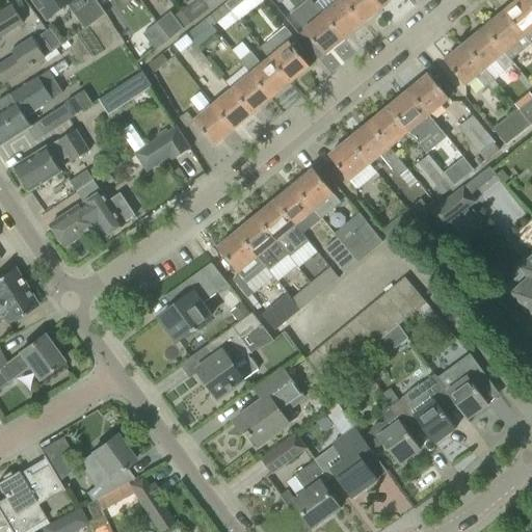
[(84,28),(84,29),(106,14),(96,0),(32,0),(47,20),(69,4),(85,27),(84,28)]
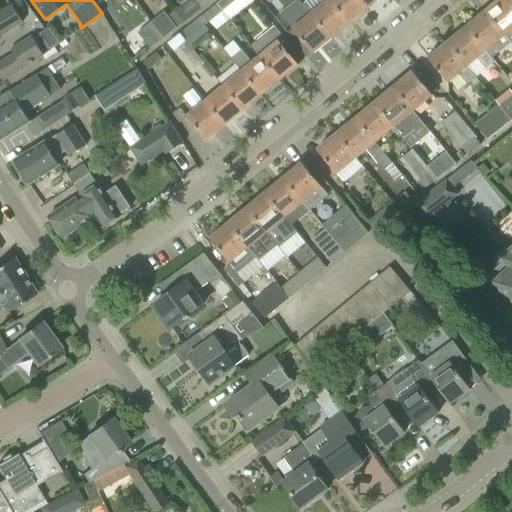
[(179,6),(174,10),(183,22),(202,7),(196,0),(180,0),(177,3),(179,6)]
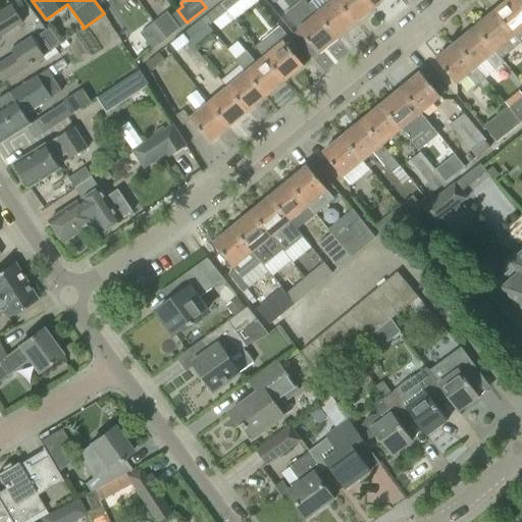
[(225,0),(221,3),(227,11),(240,0),(225,0)]
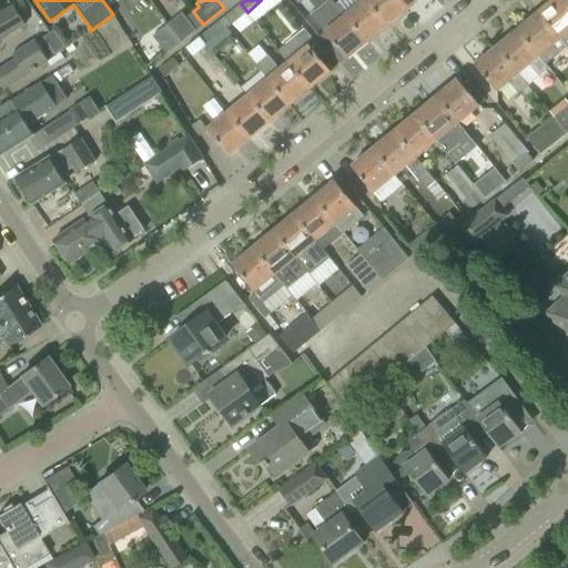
[(366,41),(345,16),(344,17),(331,0),(327,0),(310,16),(324,32),(346,60),(347,59),(346,58),(366,41)]
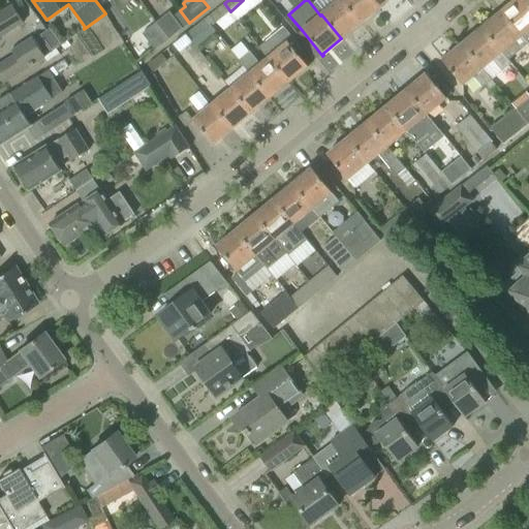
[(340,0),(338,0),(321,14),(341,38),(361,23),(340,0)]
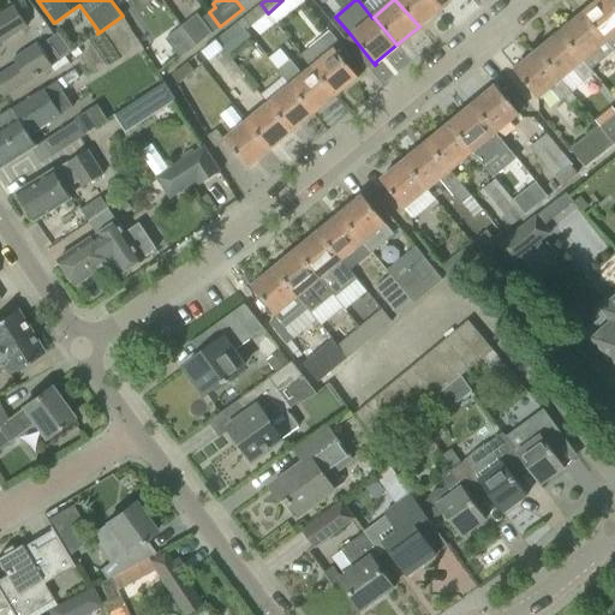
[(395,0),(419,27),(441,10),(433,0),(395,0)]
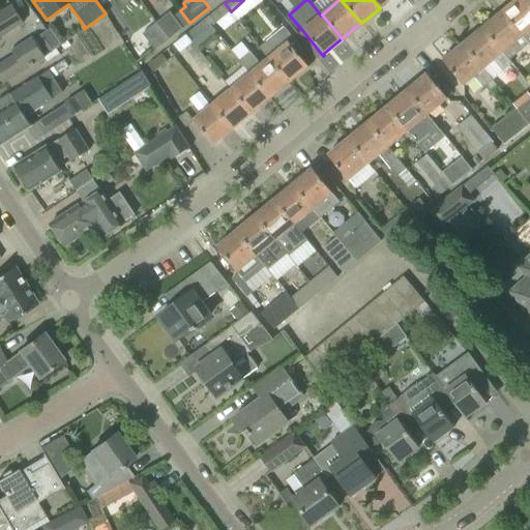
[(529,5),(525,0),(517,0),(503,12),(523,35),(529,29),(529,5)]
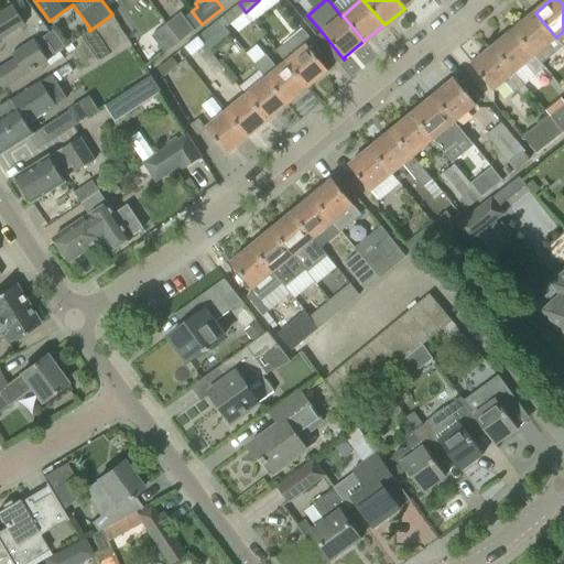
[(246,12),(239,3),(218,20),(225,28),(246,12)]
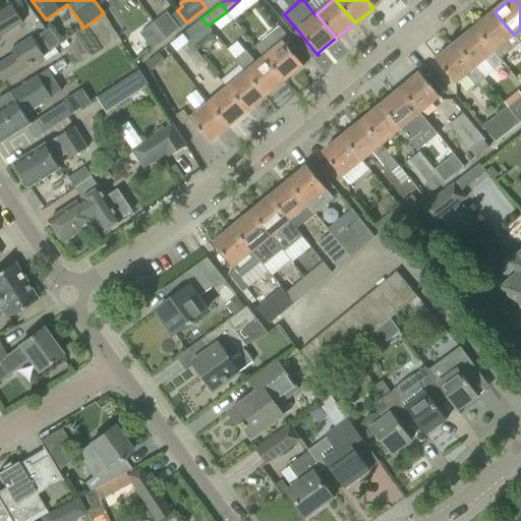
[(0,37),(22,23),(11,6),(0,12),(0,37)]
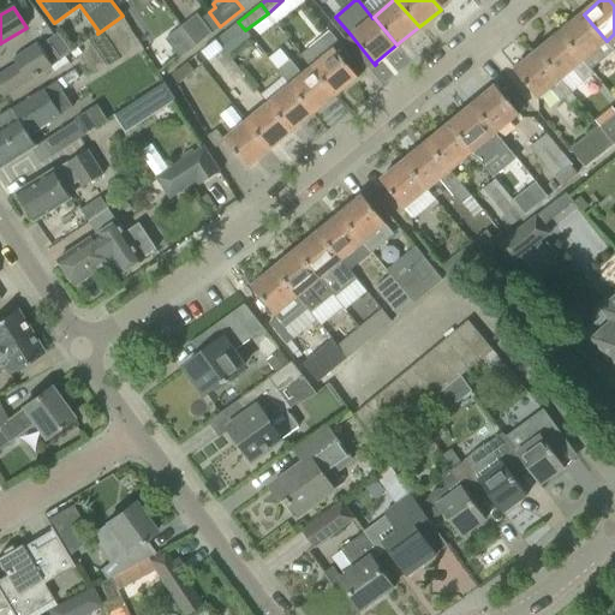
[(197,13),(183,25),(197,45),(220,27),(209,12),(201,19),(197,13)]
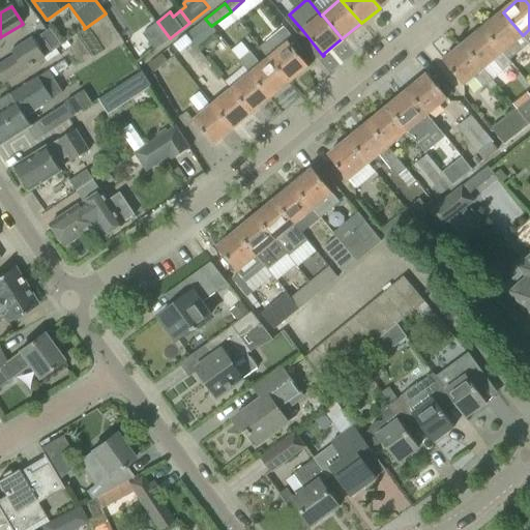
[(503,12),(483,28),(509,59),(529,43),(523,35),(503,12)]
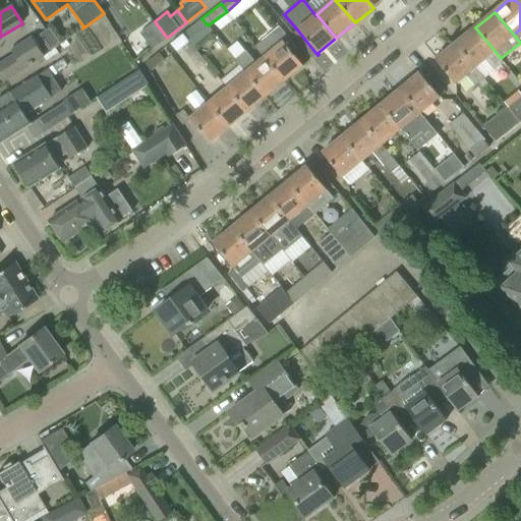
[(167,38),(155,21),(139,33),(153,50),(167,38)]
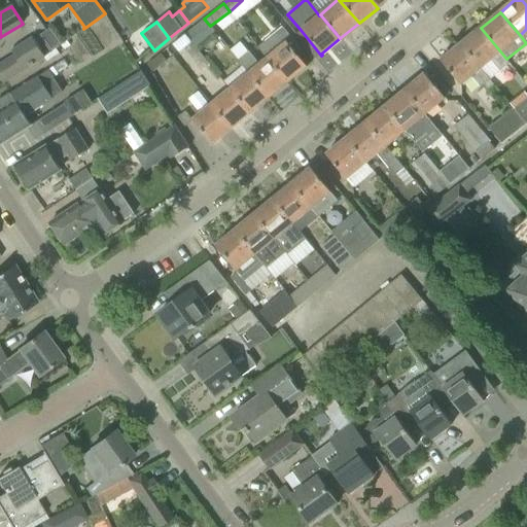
[(199,23),(185,33),(190,40),(205,31),(199,23)]
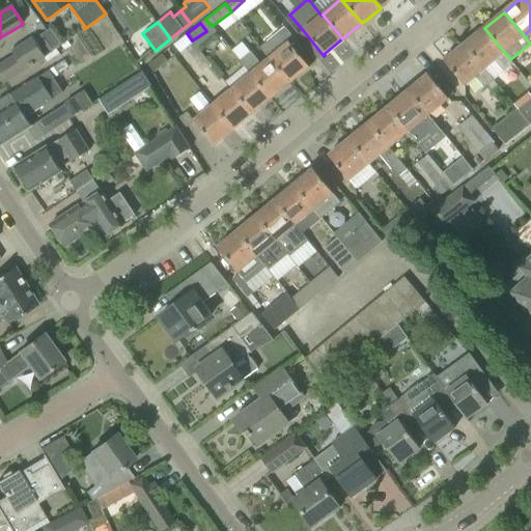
[(259,47),(269,57),(289,82),(308,67),(308,68),(309,67),(298,54),(303,49),(284,27),(259,47)]
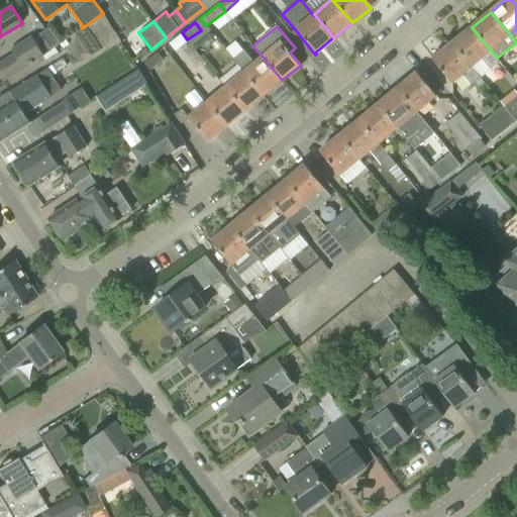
[(472,27),(452,43),(480,77),(499,62),(497,58),(472,27)]
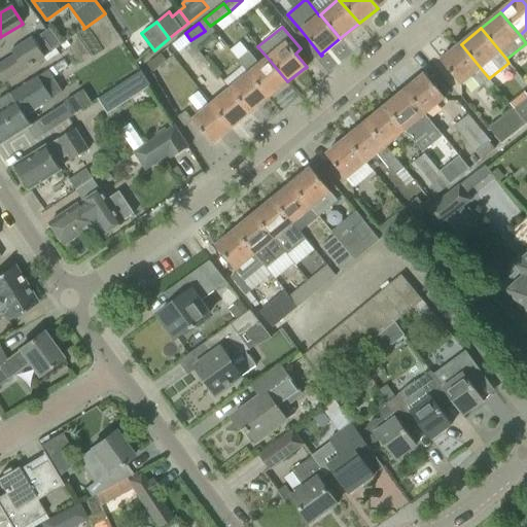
[(185,33),(166,48),(172,56),(172,55),(173,57),(191,41),(190,40),(185,33)]
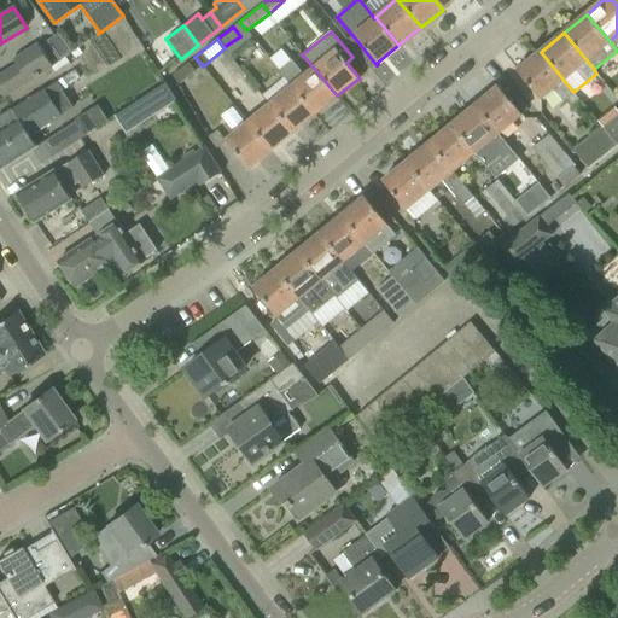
[(0,75),(0,89),(4,97),(52,68),(38,44),(15,58),(18,64),(0,75)]
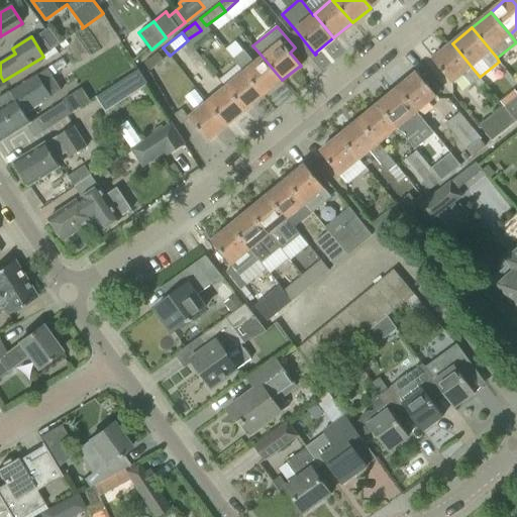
[(480,77),(452,43),(433,59),(432,59),(432,60),(451,83),(462,75),(471,85),(473,83),(480,77)]
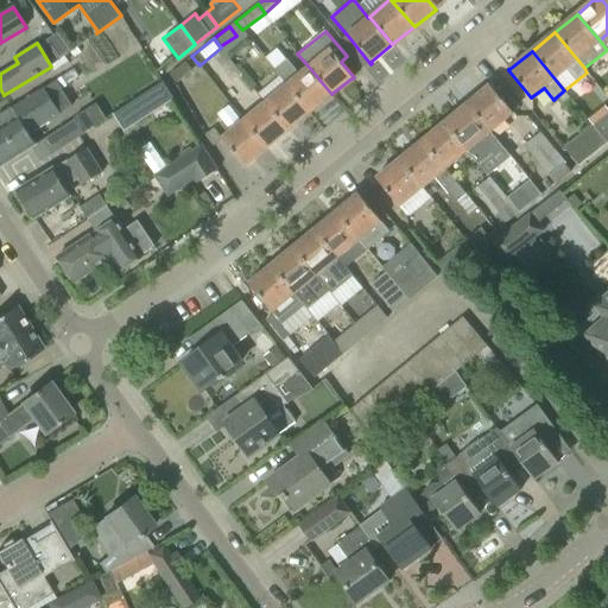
[(287,84),(286,84),(310,113),(331,94),(308,65),(298,74),(287,59),(274,69),(287,84)]
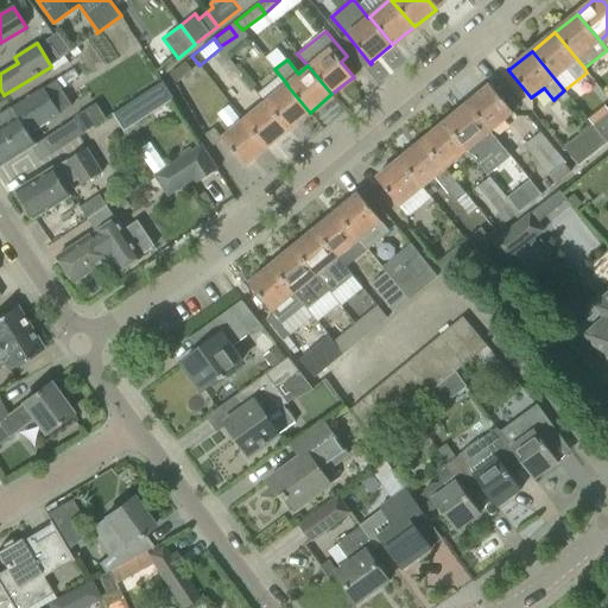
[(210,122),(177,80),(191,69),(185,62),(170,74),(175,80),(172,82),(202,131),(210,122)]
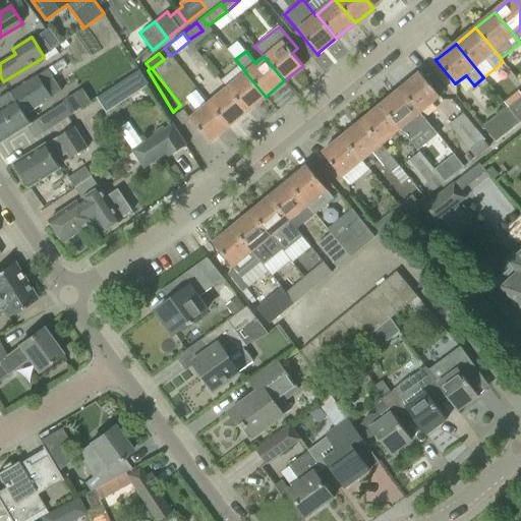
[(97,98),(107,112),(149,84),(139,69),(97,98)]
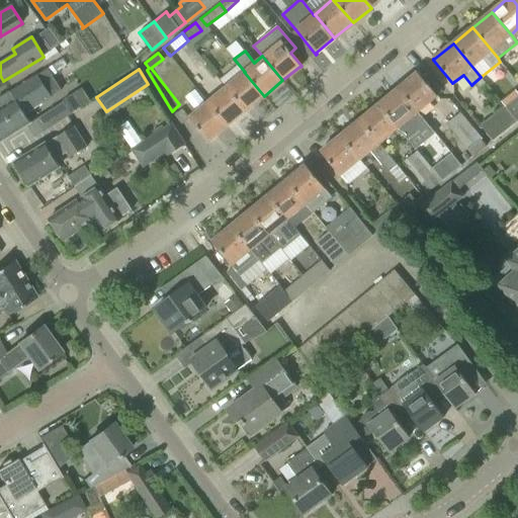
[(0,108),(0,140),(1,142),(30,123),(24,114),(52,97),(51,96),(61,90),(48,70),(10,93),(15,100),(0,108)]
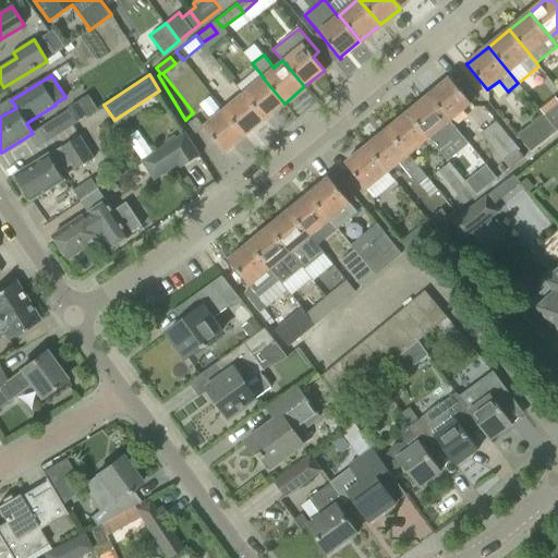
[(263,77),(243,94),(265,120),(284,104),(263,77)]
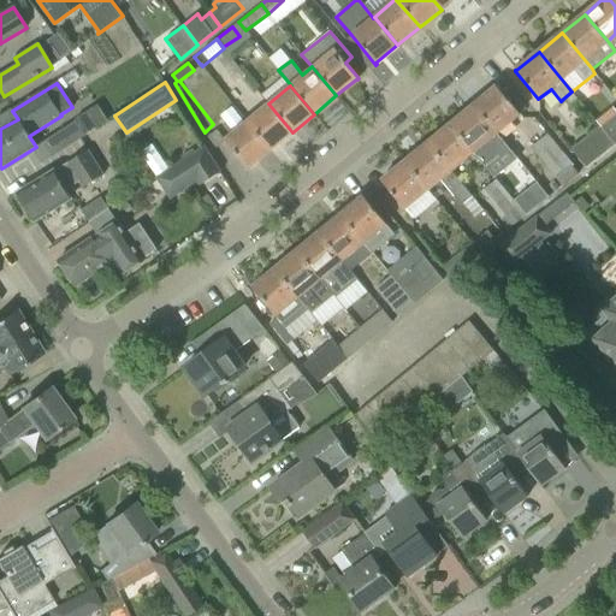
[(496,87),(473,106),(497,135),(521,113),(496,86),(496,87)]
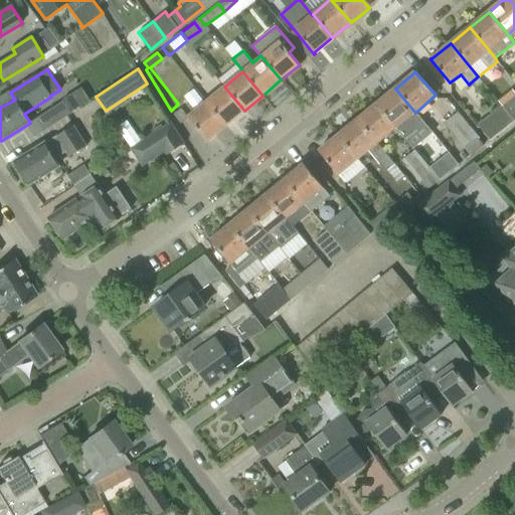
[(478,76),(471,82),(476,90),(484,83),(478,76)]
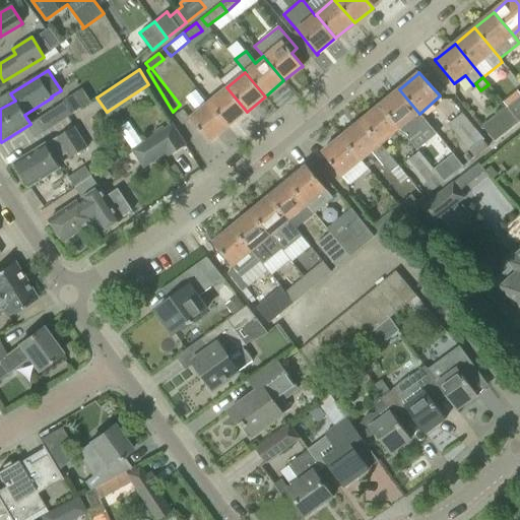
[(226,87),(208,103),(228,127),(247,112),(226,87)]
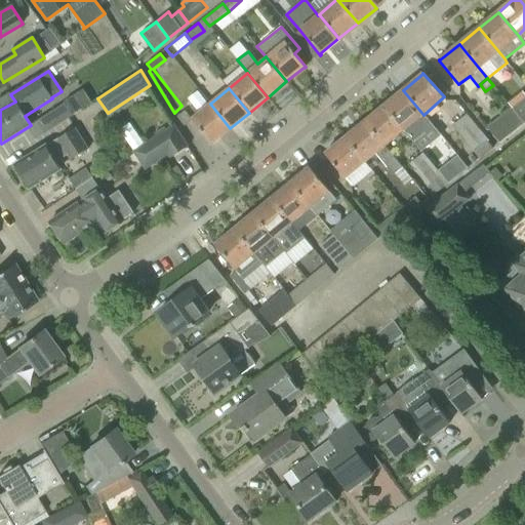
[(88,89),(66,99),(73,114),(94,103),(88,89)]
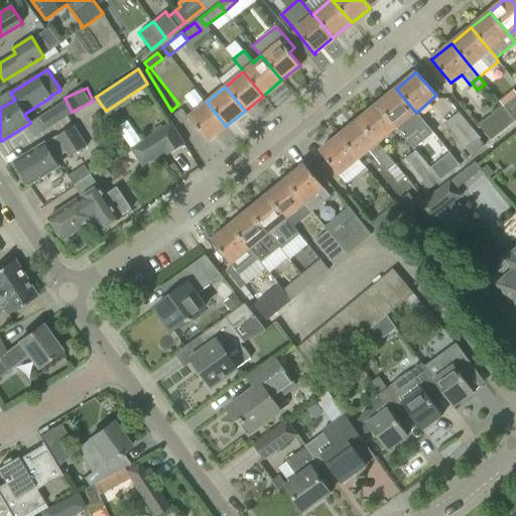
[(396,89),(377,105),(396,128),(404,137),(412,130),(415,134),(426,124),(416,113),(396,89)]
